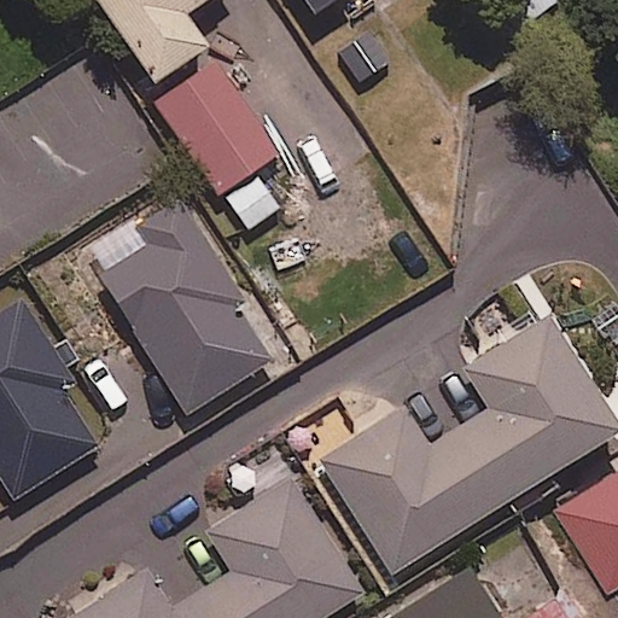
[(97,0),(153,81),(207,45),(184,12),(200,0),(97,0)]
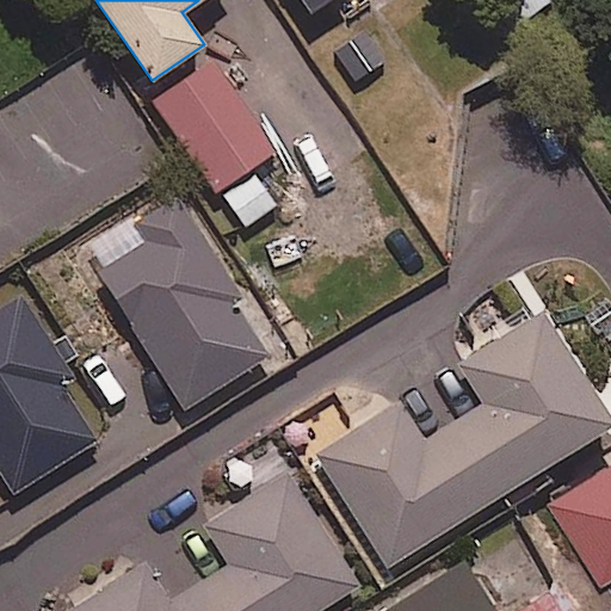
[(304,0),(313,11),(327,0),(304,0)]
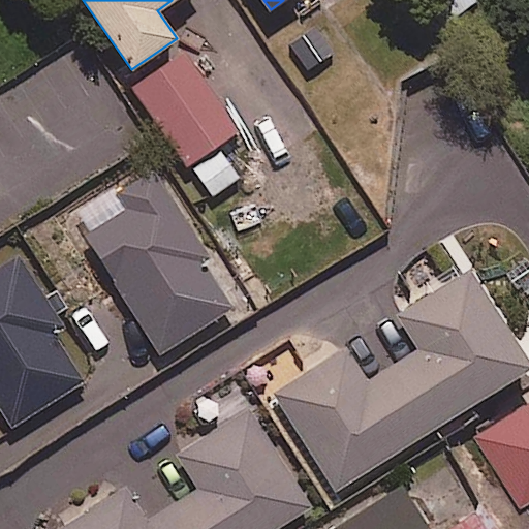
[(238,130),(185,55),(135,89),(188,164),(238,130)]
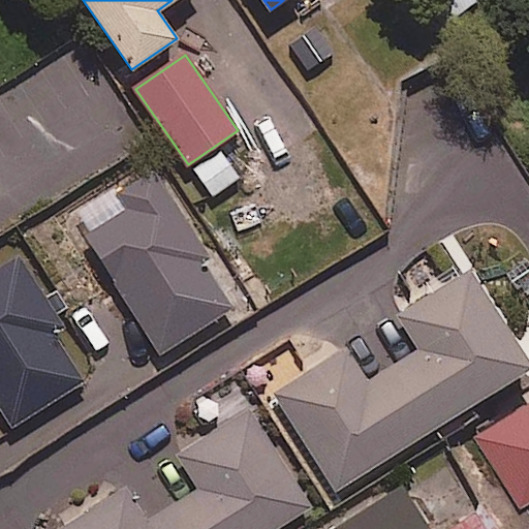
[(237,306),(153,166),(73,215),(157,354),(237,306)]
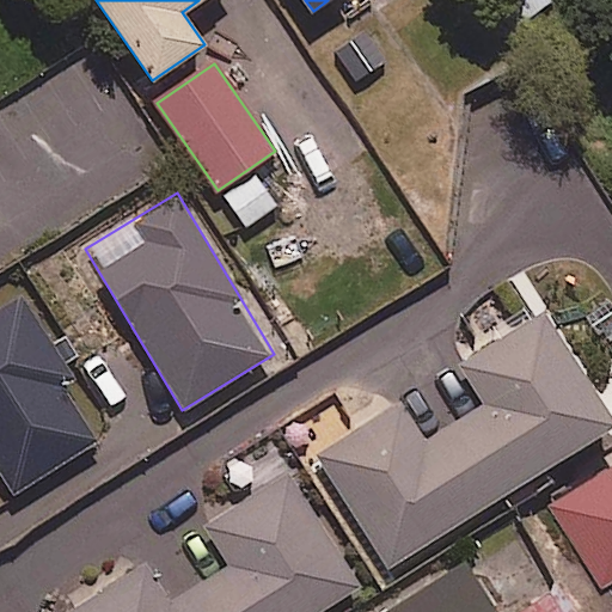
[(0,301),(0,469),(17,494),(97,439),(60,384),(72,375),(17,292),(0,301)]
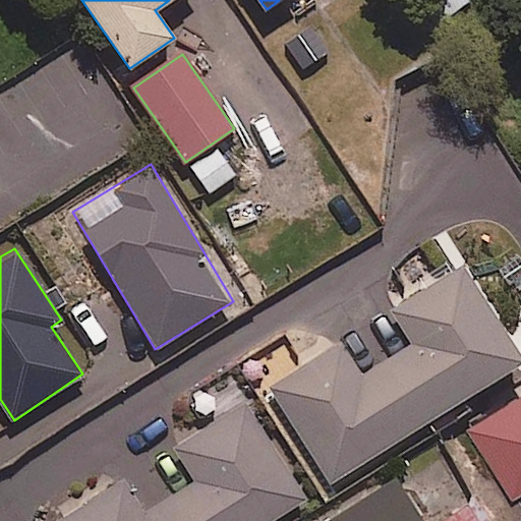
[(520,362),(520,357),(462,265),(391,310),(412,344),(362,375),(340,340),(269,385),(331,483),(520,362)]
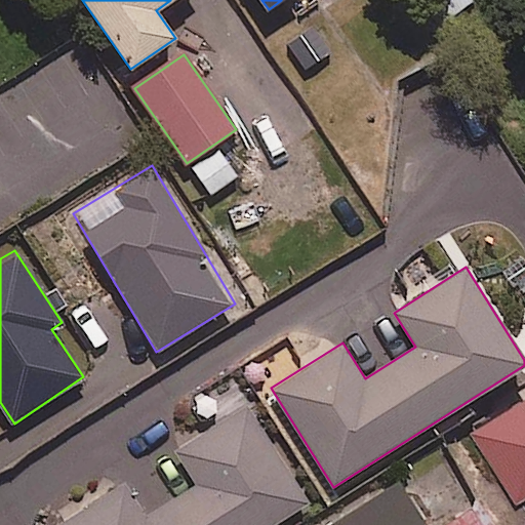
[(273,524),(309,502),(244,401),(172,447),(197,484),(145,517),(122,481),(52,524),(273,524)]
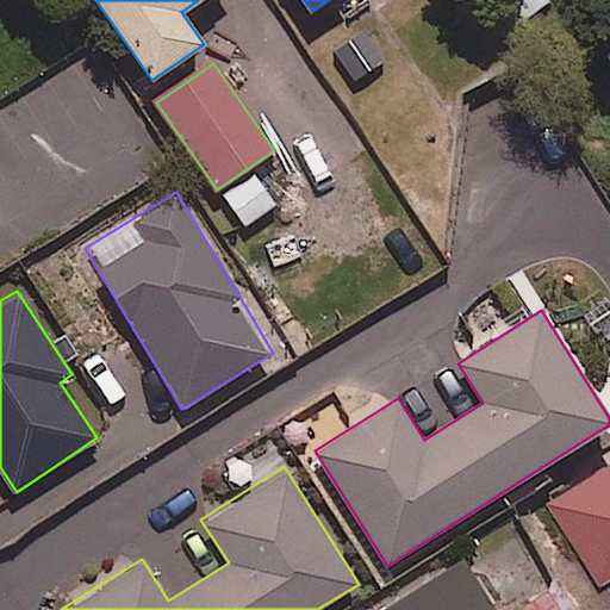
[(609,466),(548,506),(599,586),(609,579),(609,466)]
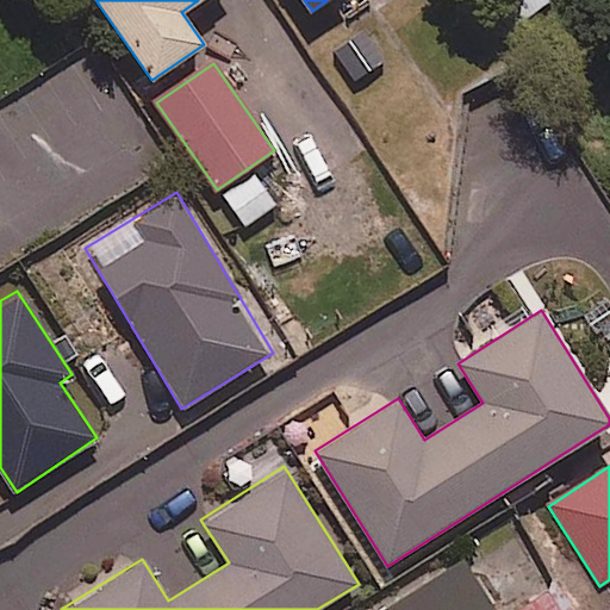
[(377,609),(493,609),(461,558),(377,609)]
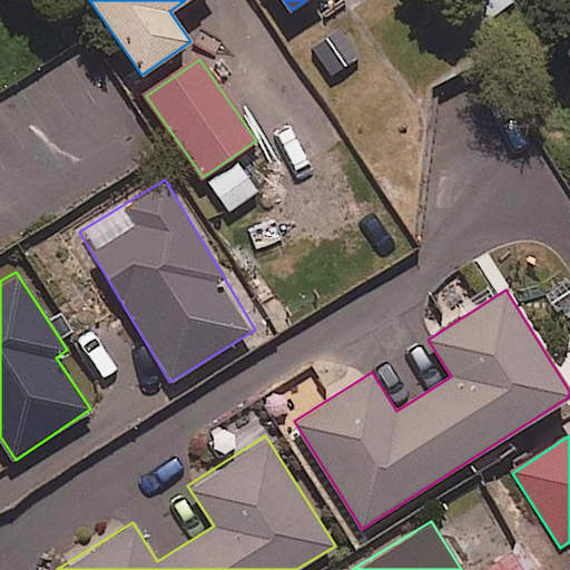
All buildings are outlined.
